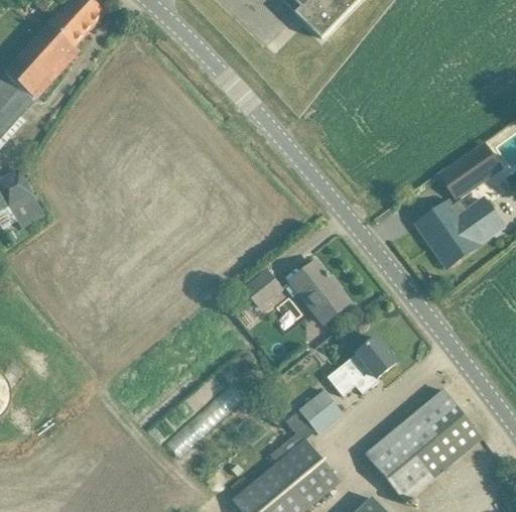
[(69,0),(66,3),(48,22),(49,23),(0,78),(0,148),(25,120),(20,116),(80,49),(75,45),(105,11),(93,0),(69,0)]
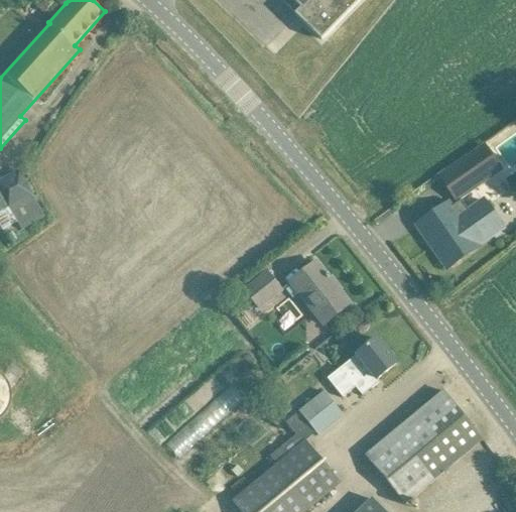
[(32,0),(45,11),(54,0),(32,0)]
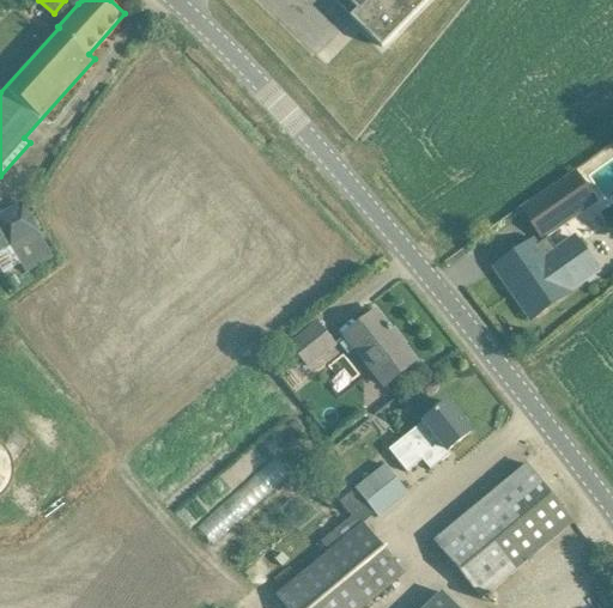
[(337,0),(382,44),(424,0),(337,0)]
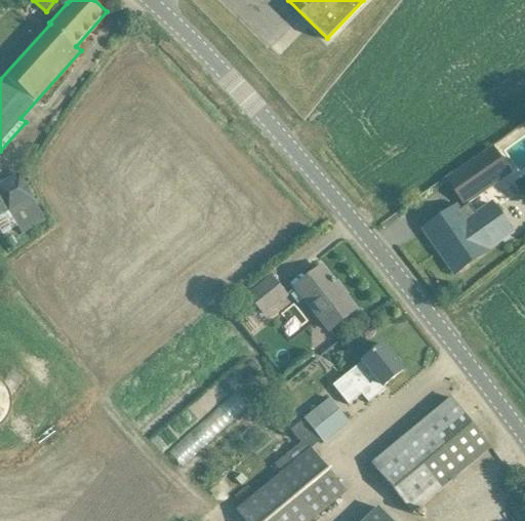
[(511,169),(494,144),(447,175),(465,201),(511,169)]
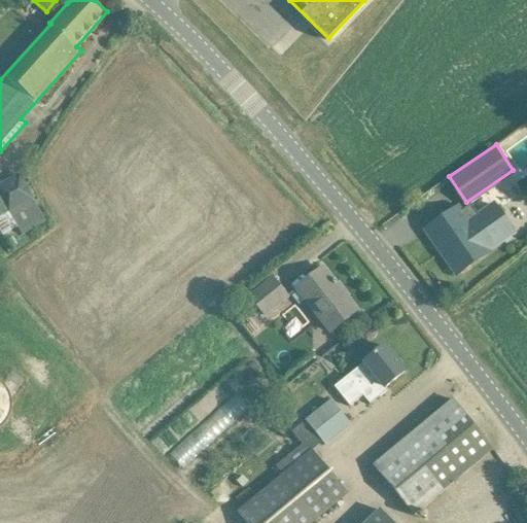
[(0,230),(1,231),(16,222),(21,232),(45,219),(21,171),(0,181),(0,230)]
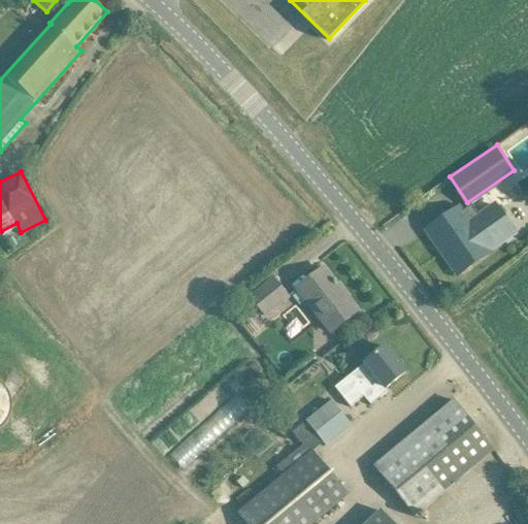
[(459,205),(442,217),(426,228),(456,271),(514,231),(494,202),(479,213),(471,202),(461,209),(459,205)]
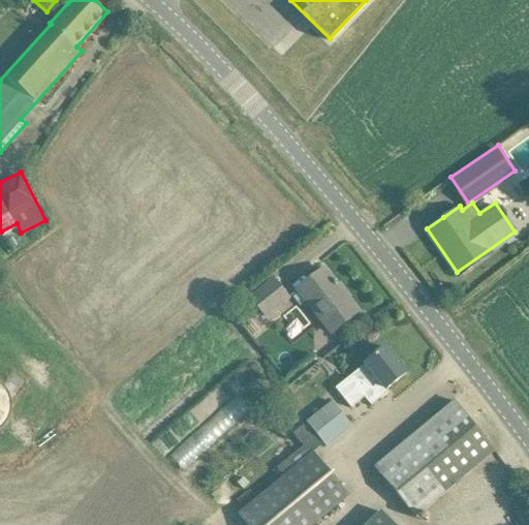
[(323,267),(307,279),(298,287),(332,331),(358,310),(337,283),(338,281),(336,278),(334,280),(323,267)]
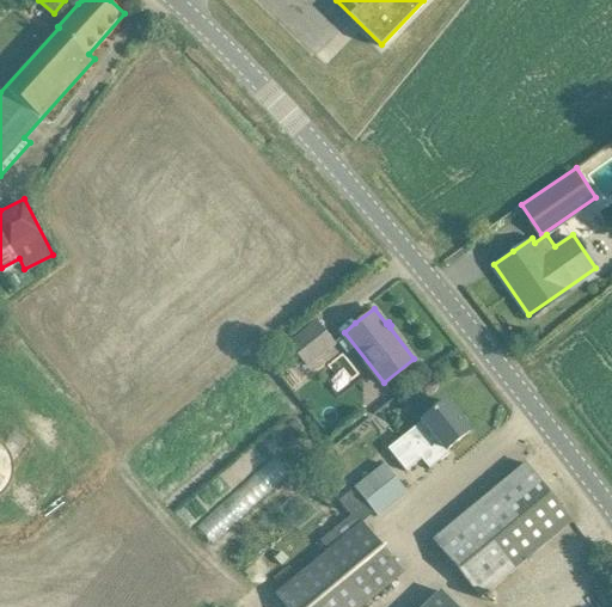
[(334,341),(317,320),(291,341),(307,362),(334,341)]
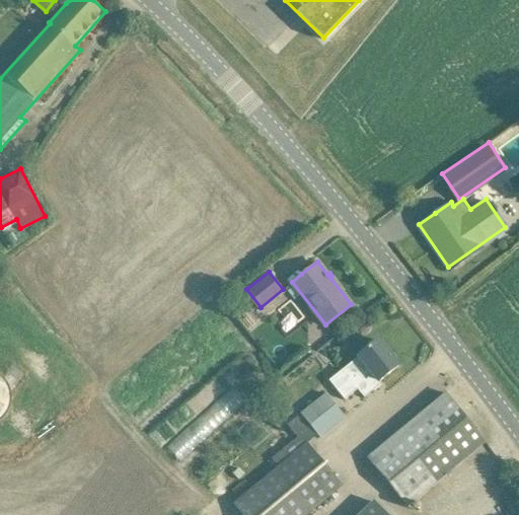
[(378,339),(363,351),(359,355),(351,361),(329,378),(344,397),(357,387),(364,395),(380,382),(378,380),(398,364),(378,339)]
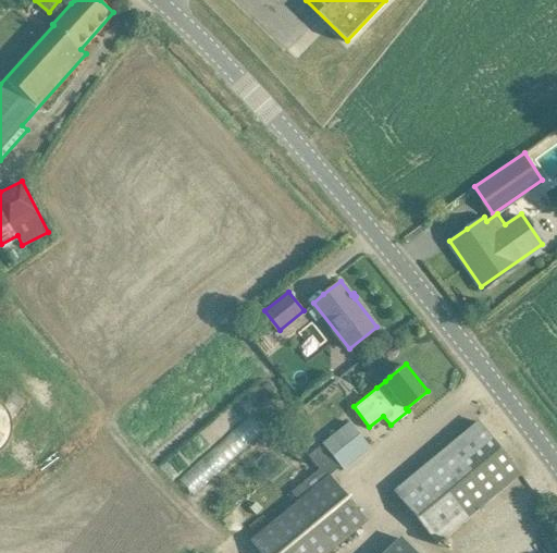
[(478,419),(461,433),(394,489),(428,530),(494,475),(511,461),(478,419)]
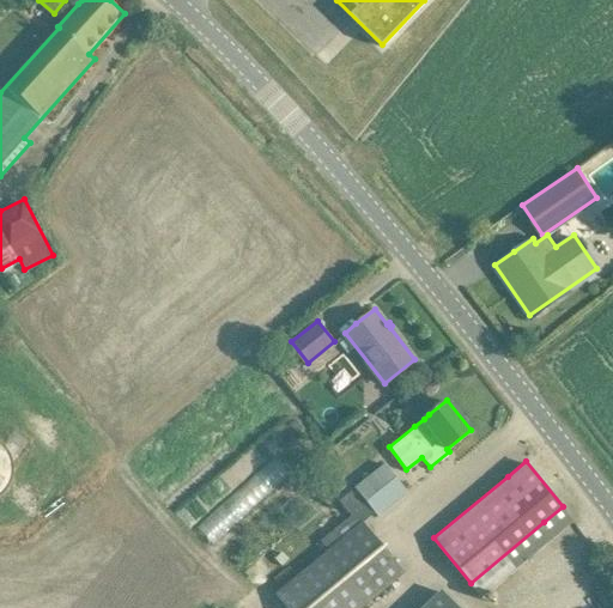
[(407,491),(383,462),(354,486),(377,515),(407,491)]
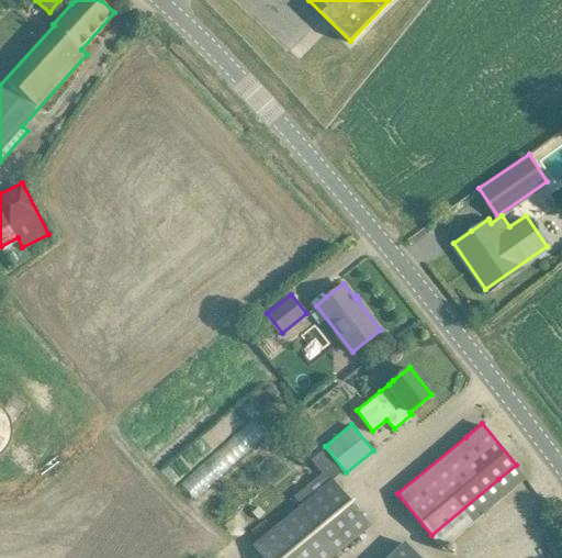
[(333,478),(253,544),(263,557),(328,557),(370,524),(333,478)]
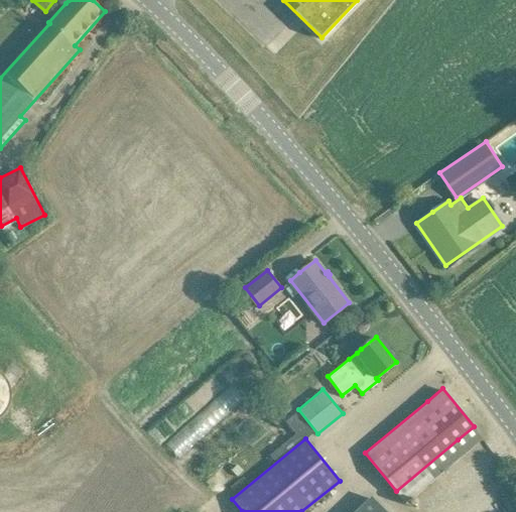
[(396,511),(375,490),(352,511),(396,511)]
